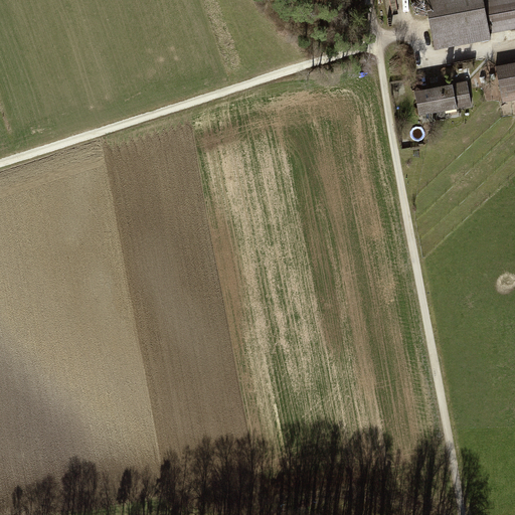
[(514,0),(426,0),(431,22),(436,48),(491,38),(490,32),(514,26),(514,0)]
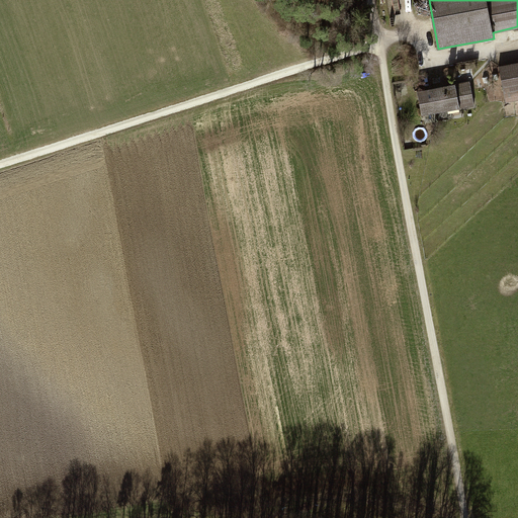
[(422,6),(422,4),(421,2),(419,1),(417,1),(415,2),(414,4),(414,6),(415,8),(417,9),(419,9),(421,8),(422,6)]
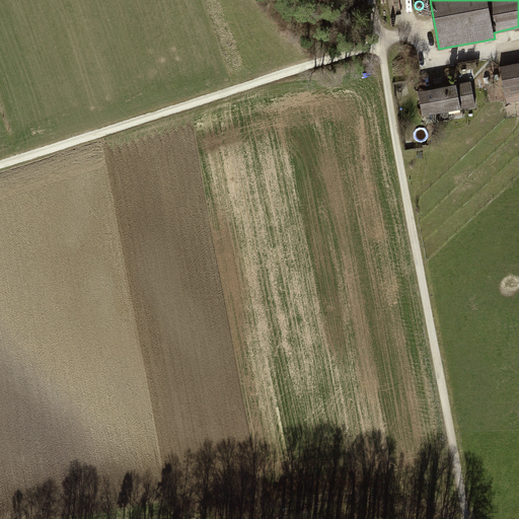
[(431,11),(431,9),(429,7),(427,6),(425,6),(423,7),(422,9),(422,11),(424,13),(426,14),(428,14),(430,13),(431,11)]
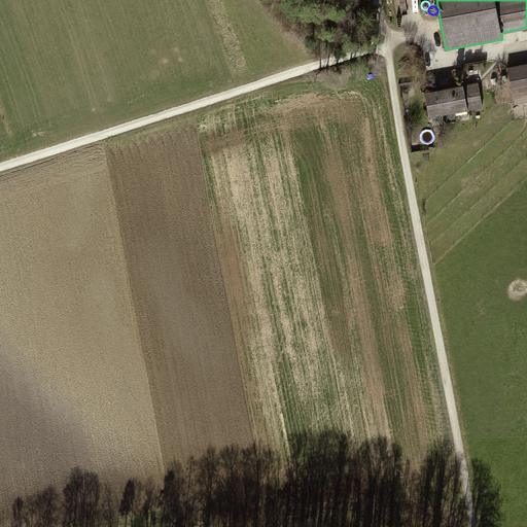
[(526,66),(510,69),(516,104),(517,107),(524,105),(526,104),(526,66)]
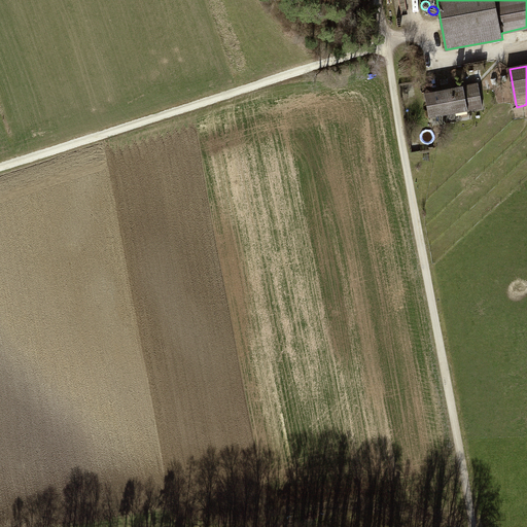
[(478,82),(424,93),(429,116),(483,106),(478,82)]
